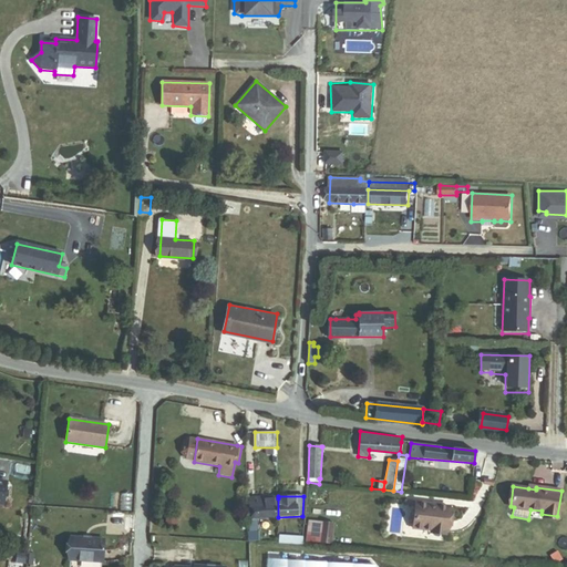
[(257,518),(278,517),(278,498),(250,498),(250,519),(257,518)]
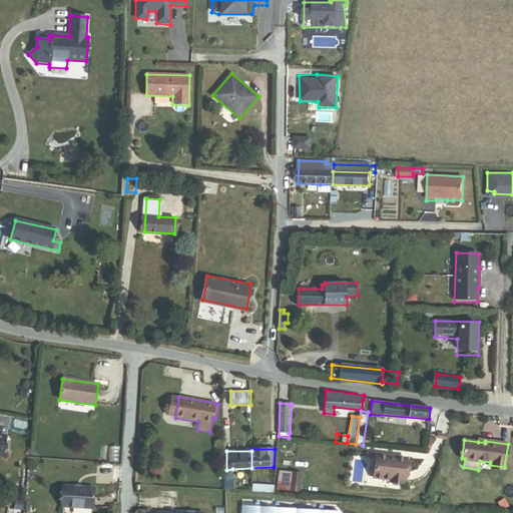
[(403,484),(406,458),(376,455),(373,478),(389,480),(389,482),(403,484)]
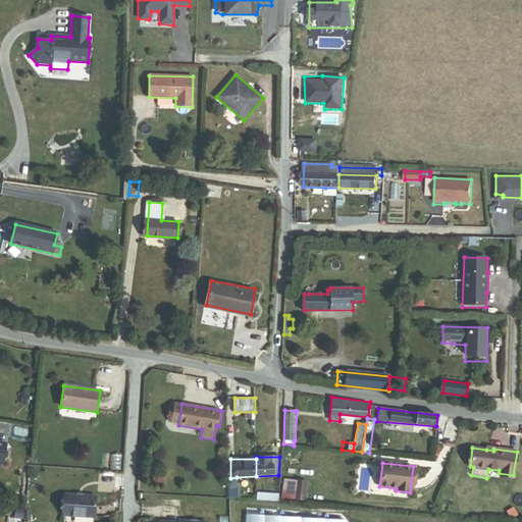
[(231,497),(240,497),(239,488),(238,488),(230,489),(231,497)]
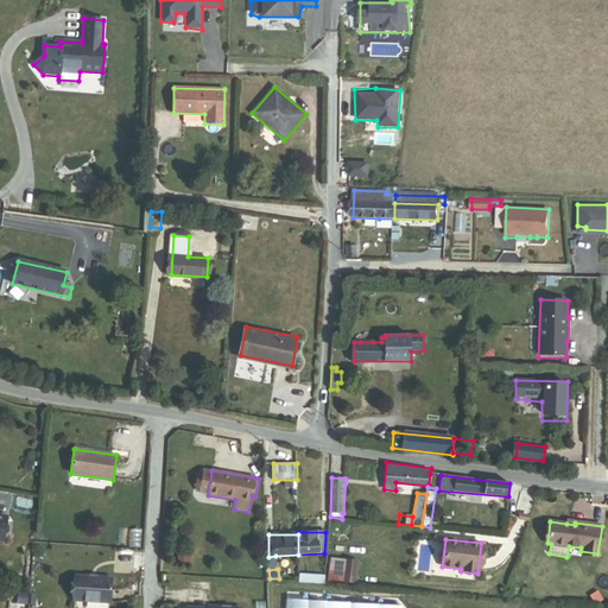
[(76,576),(74,600),(109,603),(112,577),(76,576)]
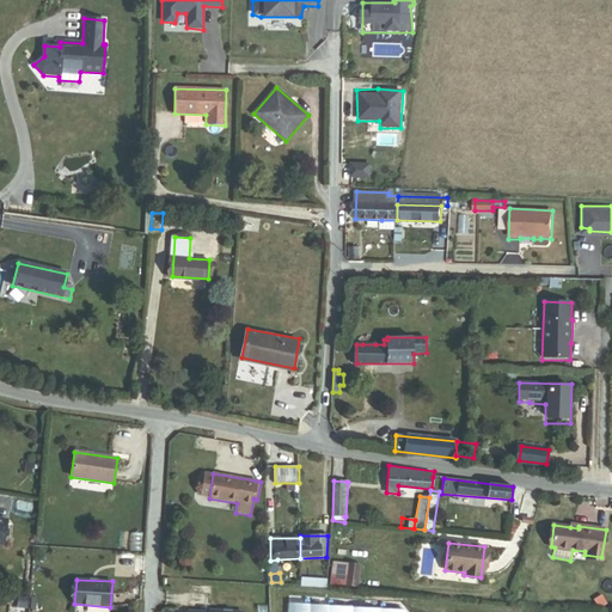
[(344,611),(346,604),(298,601),(297,611),(344,611)]
